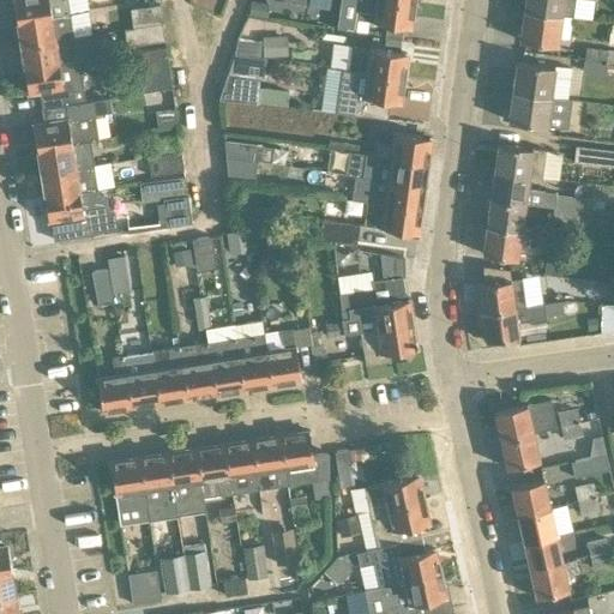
[(86,0),(12,0),(13,0),(17,22),(70,13),(89,11),(86,0)]
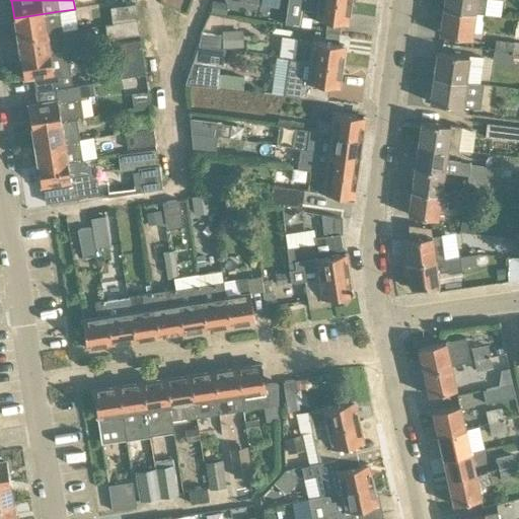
[(350,4),(350,3),(332,0),(288,0),(285,24),(300,26),(302,17),(313,18),(313,20),(318,21),(318,19),(344,23),(344,24),(346,25),(347,14),(354,9),(350,4)]
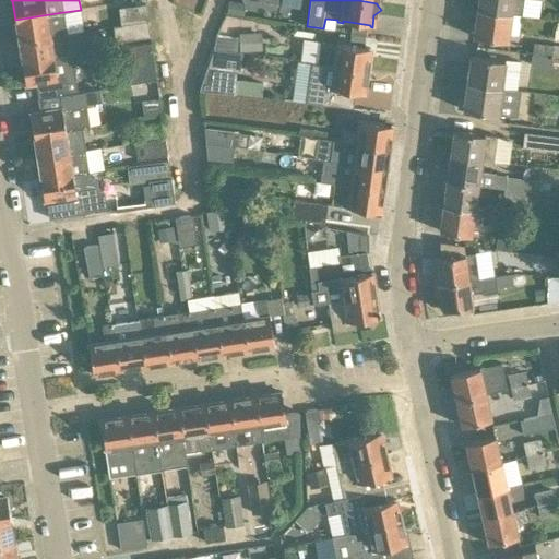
[(477,0),(476,10),(521,16),(523,0),(477,0)]
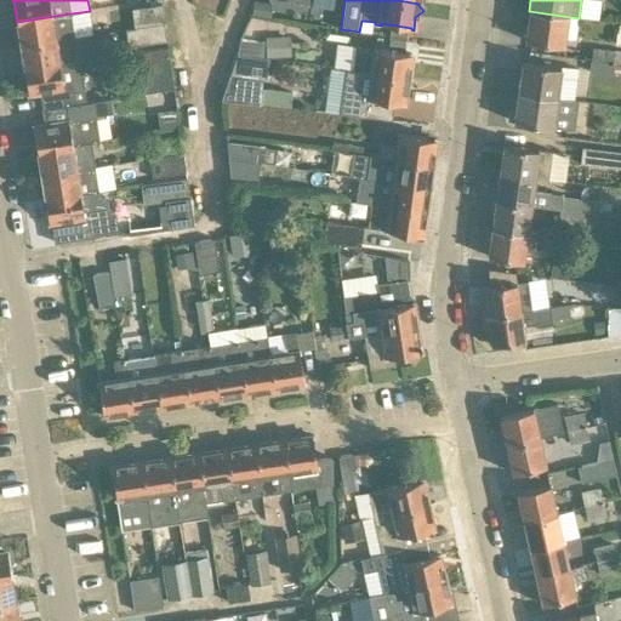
[(271,5),(252,3),(251,16),(269,17),(271,5)]
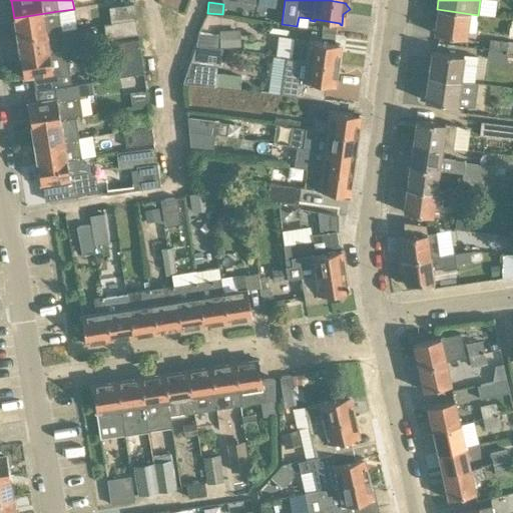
[(110,24),(135,20),(133,5),(108,8),(110,24)]
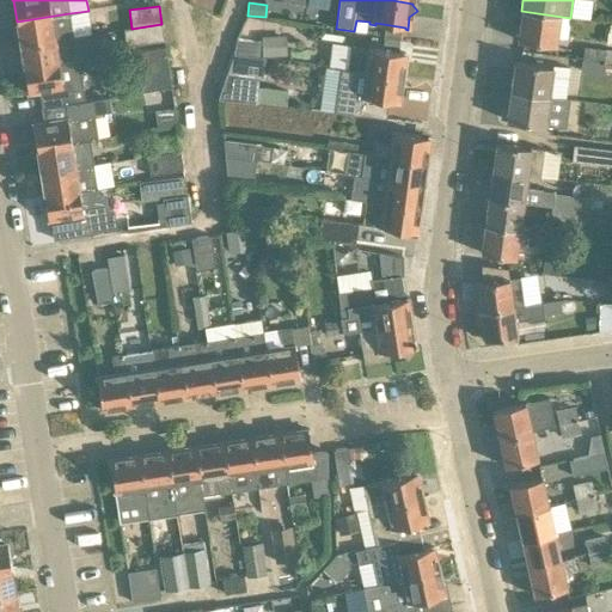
[(567,40),(570,18),(521,11),(516,41),(556,47),(557,38),(567,40)]
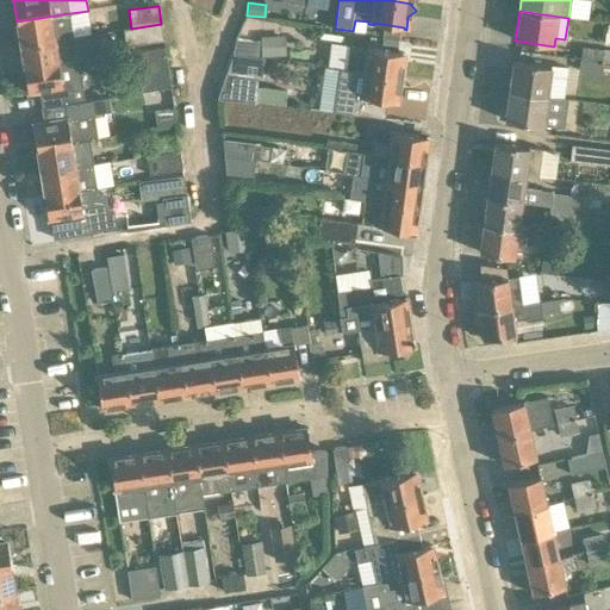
[(20,45),(73,37),(69,13),(17,22),(20,45)]
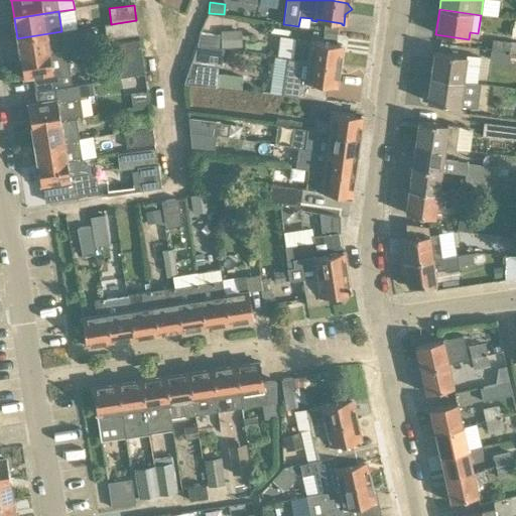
[(136,20),(111,24),(104,25),(106,39),(138,35),(136,20)]
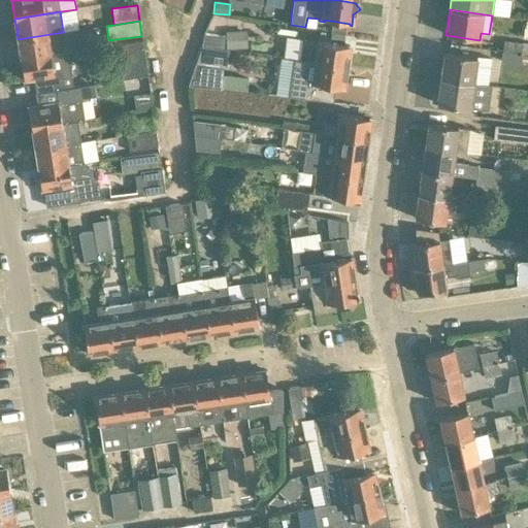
[(331,33),(345,35),(347,28),(332,26),(331,33)]
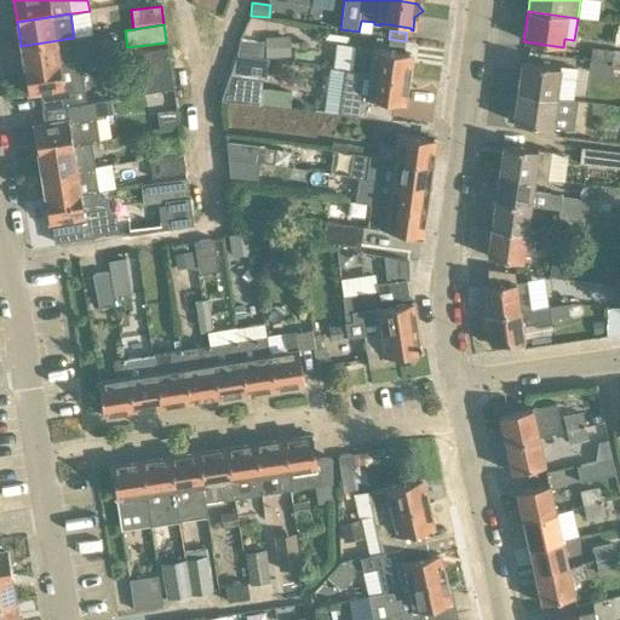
[(59,65),(78,62),(74,38),(21,46),(24,70),(59,65)]
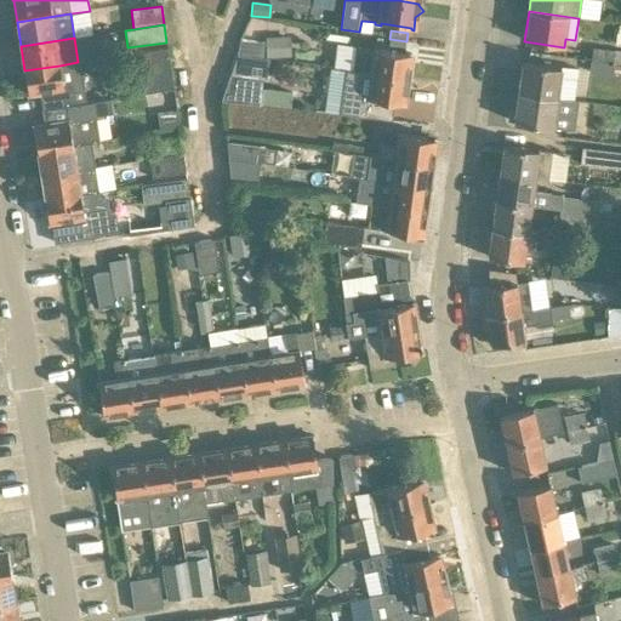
[(266,38),(266,44),(266,58),(290,57),(290,38),(266,38)]
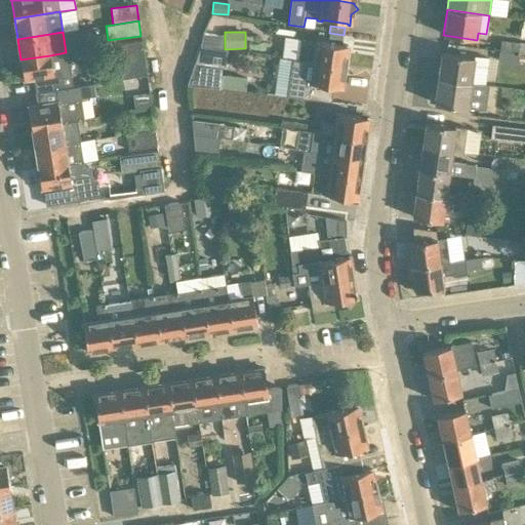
[(342,41),(344,35),(329,33),(328,39),(342,41)]
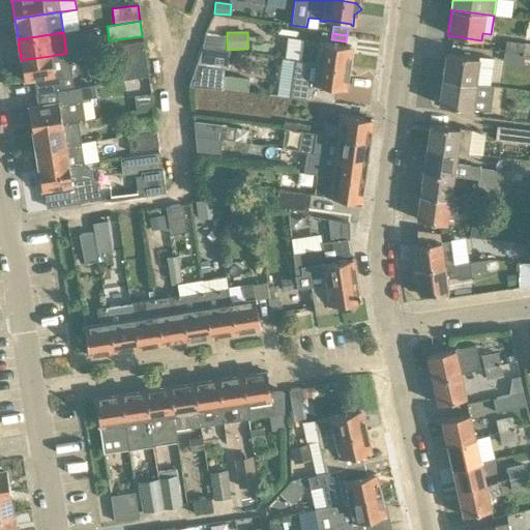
[(225,51),(227,37),(216,35),(204,34),(203,48),(225,51)]
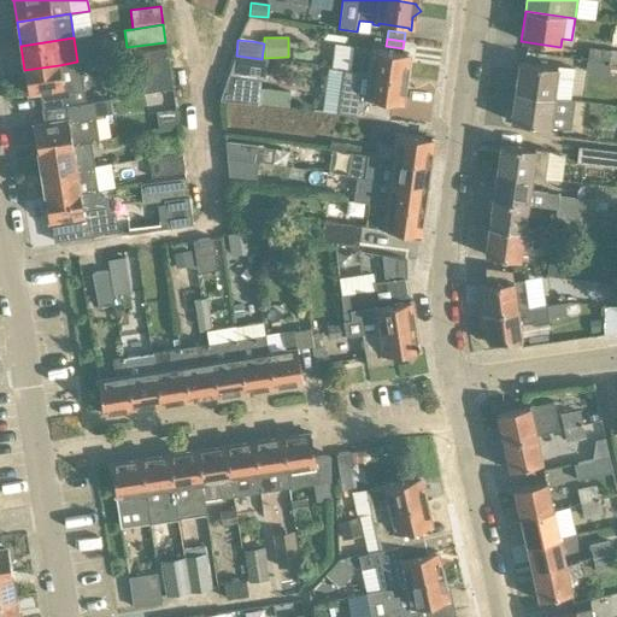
[(350,71),(405,78),(407,54),(406,54),(375,50),(375,47),(369,47),(369,48),(353,46),(351,60),(350,71)]
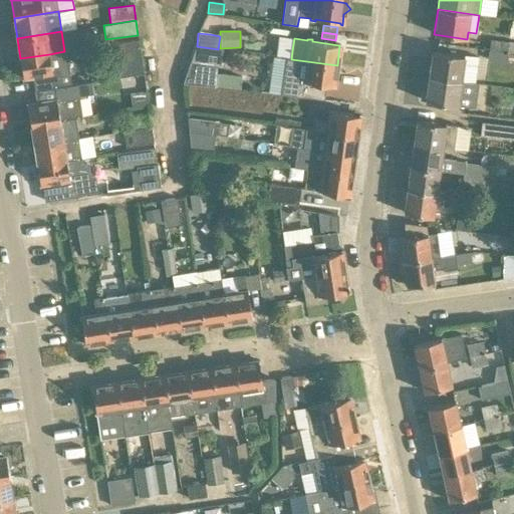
[(143,72),(139,40),(112,43),(115,67),(121,66),(122,75),(143,72)]
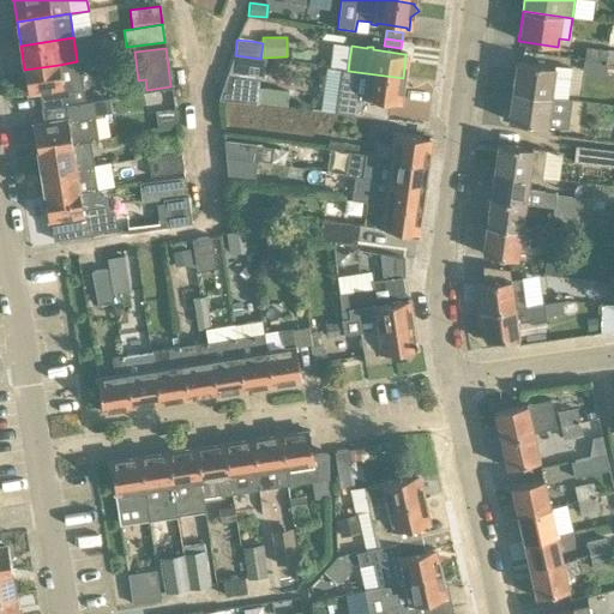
[(584,61),(605,64),(613,64),(613,53),(607,53),(607,50),(585,48),(584,61)]
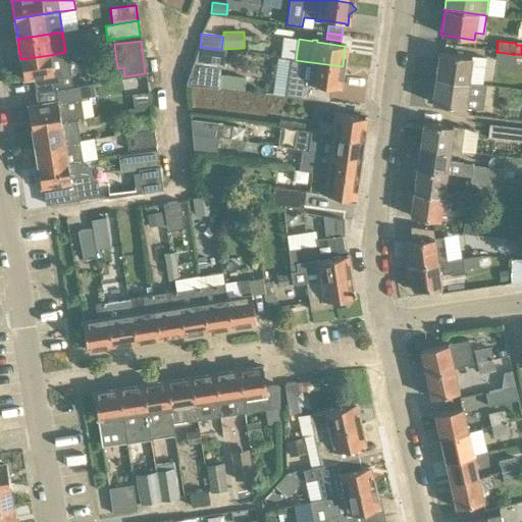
[(226,50),(221,50),(200,47),(194,62),(223,66),(226,50)]
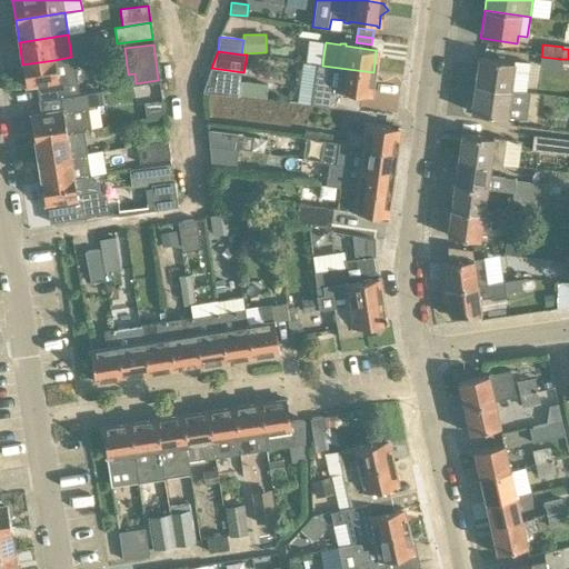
[(55,60),(22,65),(26,83),(25,83),(26,88),(52,83),(55,97),(79,93),(73,57),(71,57),(55,60)]
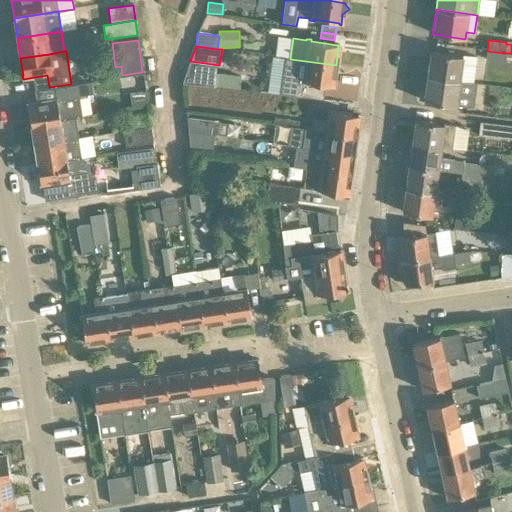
[(427,76),(470,83),(472,68),(461,66),(463,55),(430,51),(427,76)]
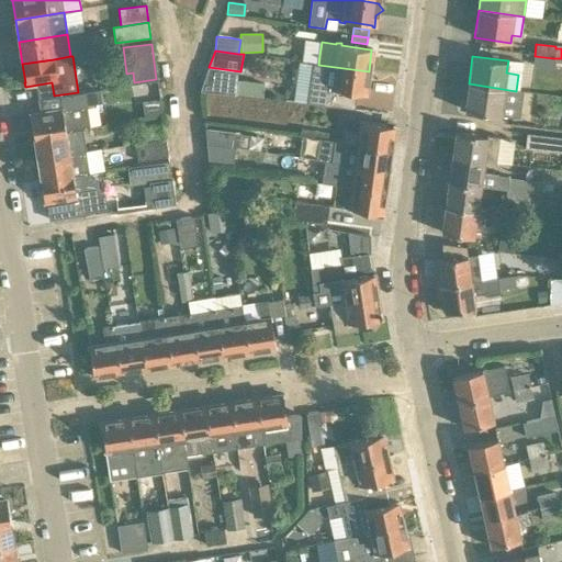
[(550,82),(553,58),(535,56),(531,80),(550,82)]
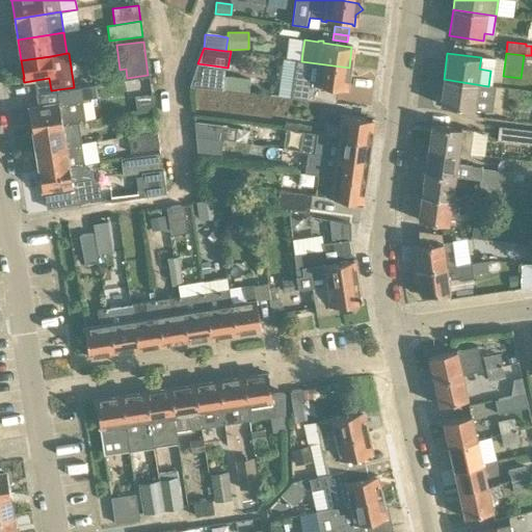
[(349,68),(301,61),(282,58),(277,96),(313,101),(315,86),(316,86),(317,84),(344,88),(346,88),(349,68)]
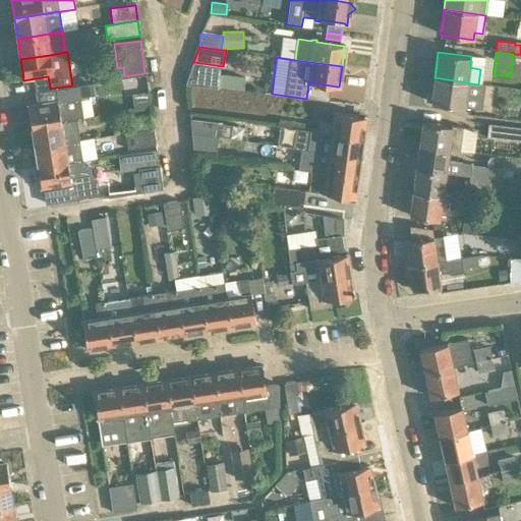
[(221,87),(245,90),(246,77),(223,74),(221,87)]
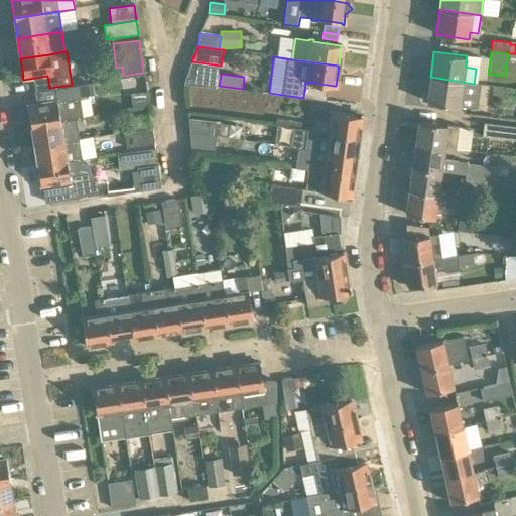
[(481,84),(474,84),(430,77),(426,103),(477,110),(481,84)]
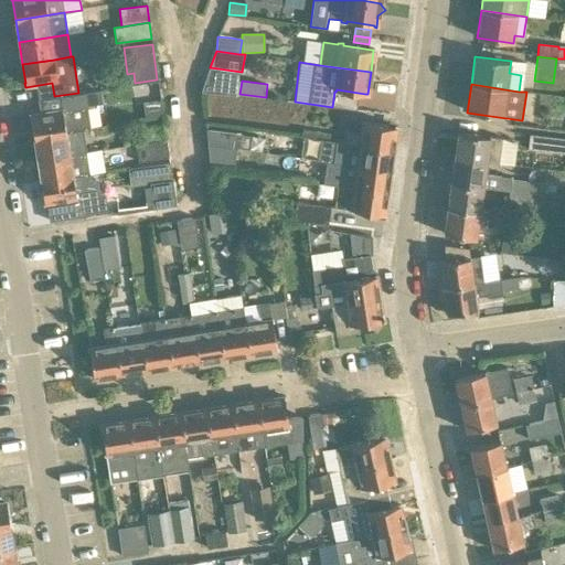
[(34,139),(83,131),(83,130),(91,129),(87,107),(84,92),(38,99),(41,115),(30,116),(34,139)]
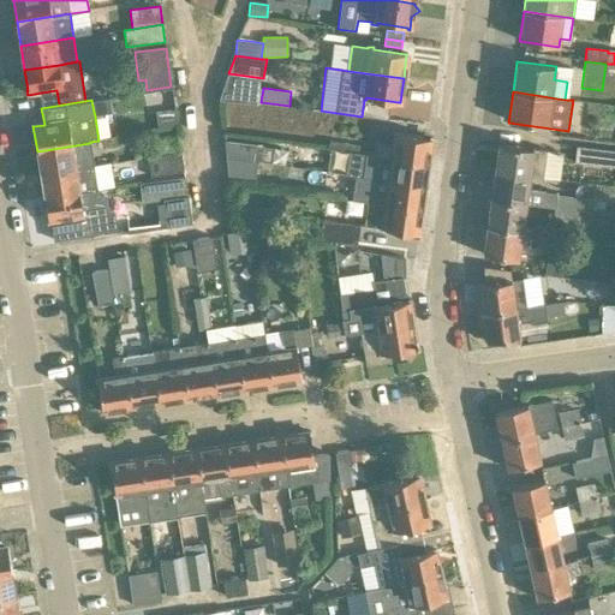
[(155,113),(156,127),(177,125),(175,111),(155,113)]
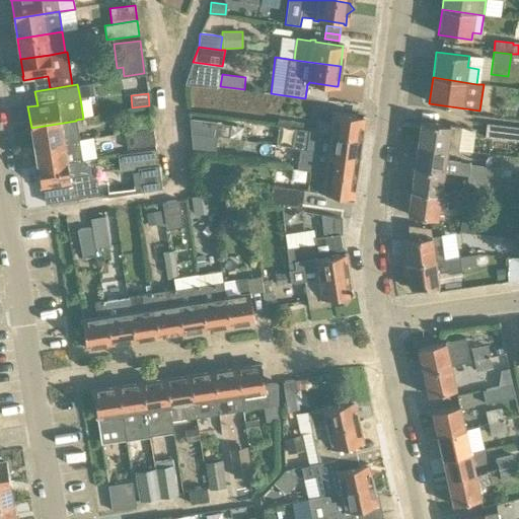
[(314,131),(361,138),(364,117),(362,117),(336,113),(336,110),(331,110),(330,123),(316,121),(314,131)]
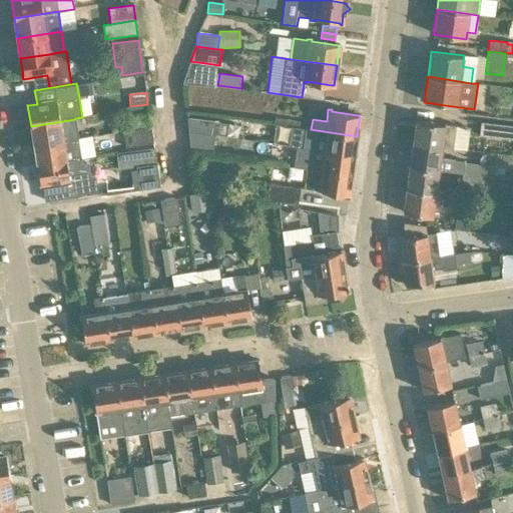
[(123,131),(150,127),(148,115),(126,118),(128,129),(123,130),(123,131)]
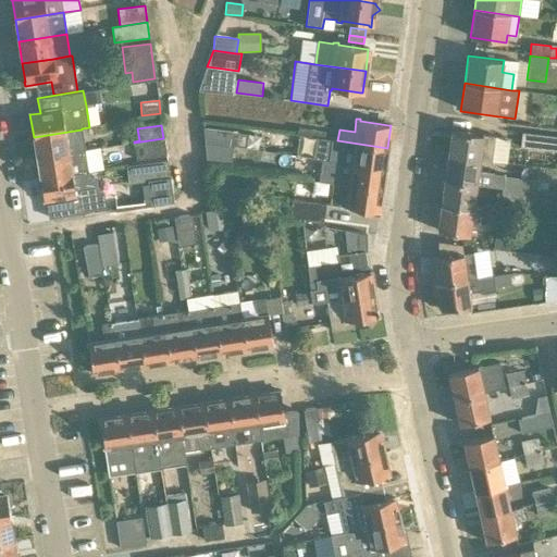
[(230,146),(231,132),(203,127),(205,140),(230,146)]
